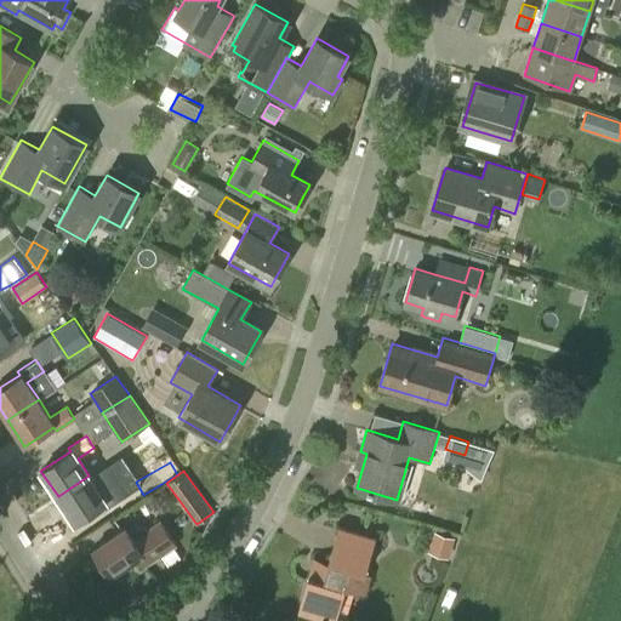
[(89,476),(58,496),(75,523),(104,503),(107,507),(125,495),(117,483),(101,494),(89,476)]
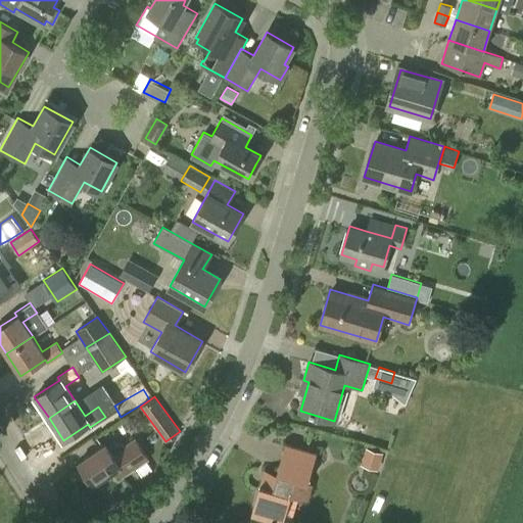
[(93,485),(115,470),(122,477),(148,459),(135,439),(125,446),(123,443),(114,442),(107,446),(106,444),(78,463),(93,485)]
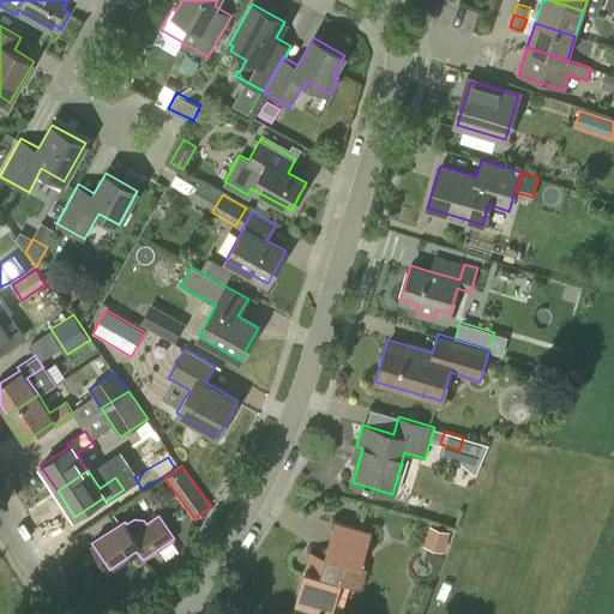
[(361,566),(371,531),(335,521),(324,557),(309,552),(305,570),(295,605),(324,613),(331,613),(342,581),(361,587),(367,569),(361,566)]
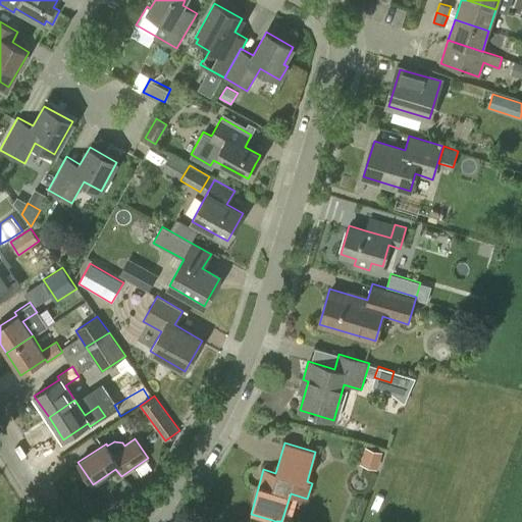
[(377,469),(382,452),(365,447),(360,464),(377,469)]
